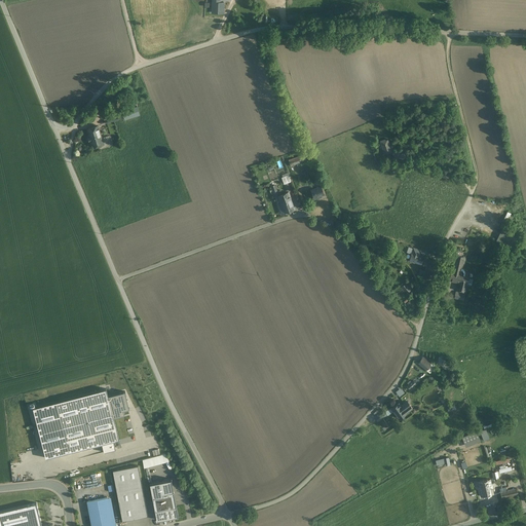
[(220,1),(220,0),(212,0),(212,12),(224,13),(224,1),(220,1)]
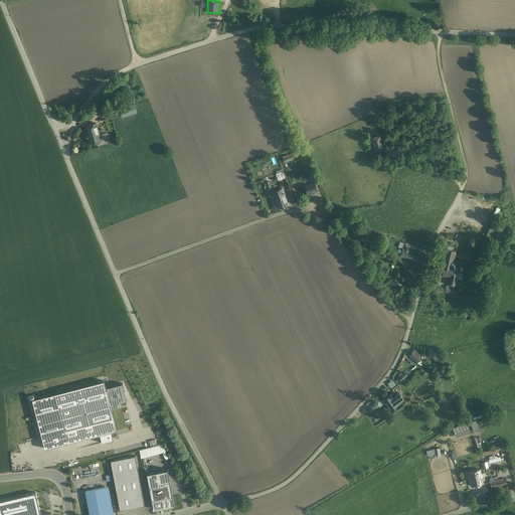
[(132,106),(121,109),(123,115),(134,111),(132,106)]
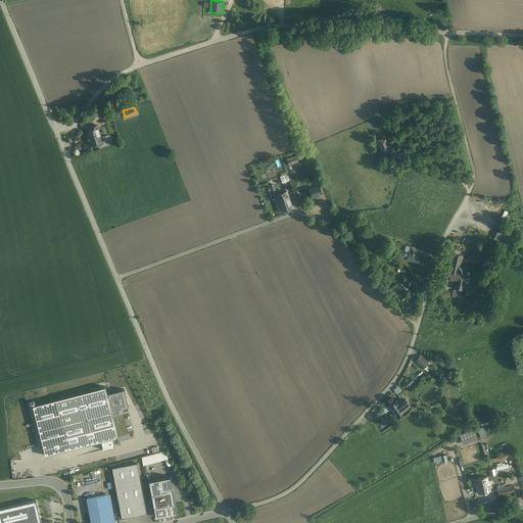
[(109,110),(102,112),(104,120),(111,117),(109,110)]
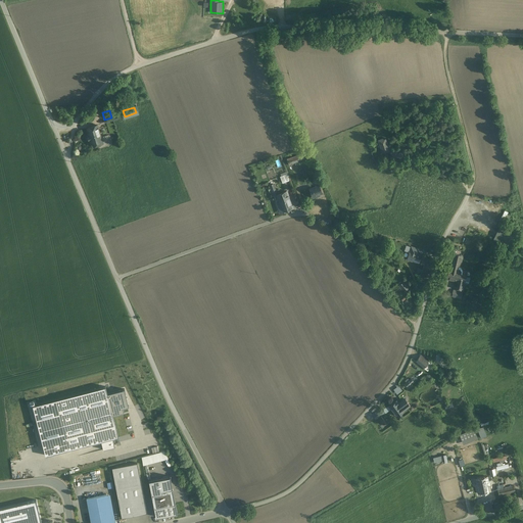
[(111,117),(104,120),(105,123),(121,117),(120,114),(111,117)]
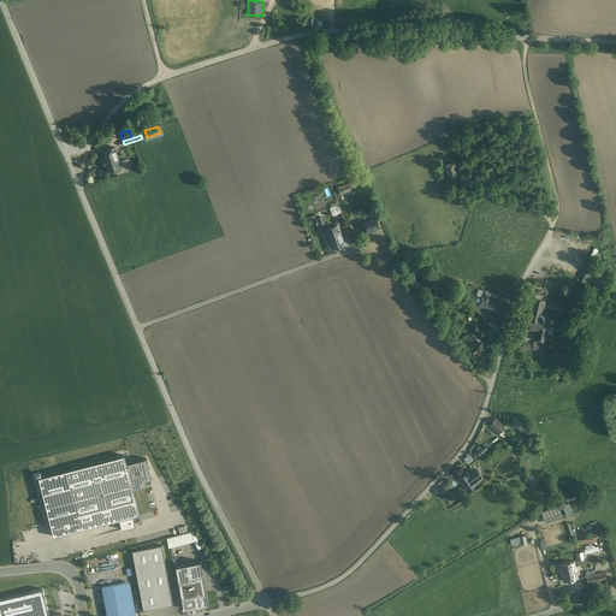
[(119,163),(114,147),(102,150),(105,160),(104,161),(105,165),(107,165),(107,166),(110,172),(118,170),(122,169),(119,164),(119,163)]
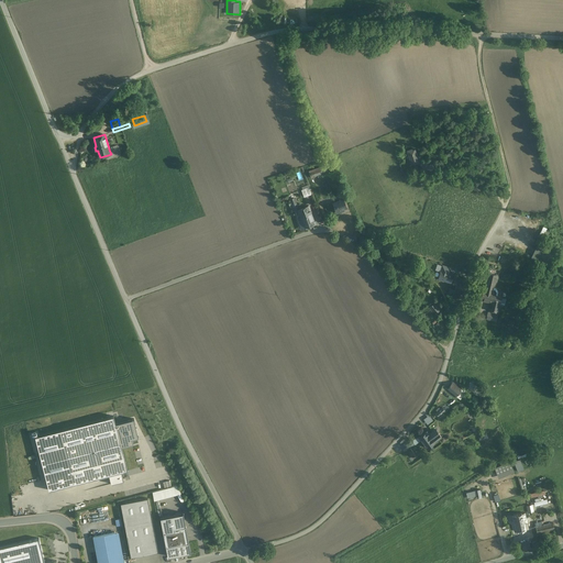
[(118,145),(111,147),(112,150),(109,150),(111,154),(108,155),(109,158),(120,155),(118,145)]
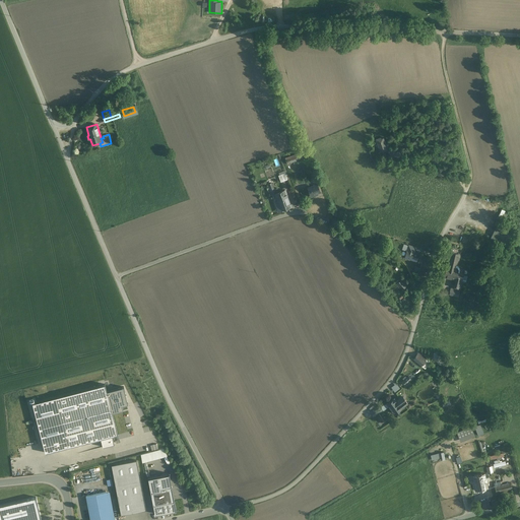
[(383,137),(376,139),(380,151),(387,149),(383,137)]
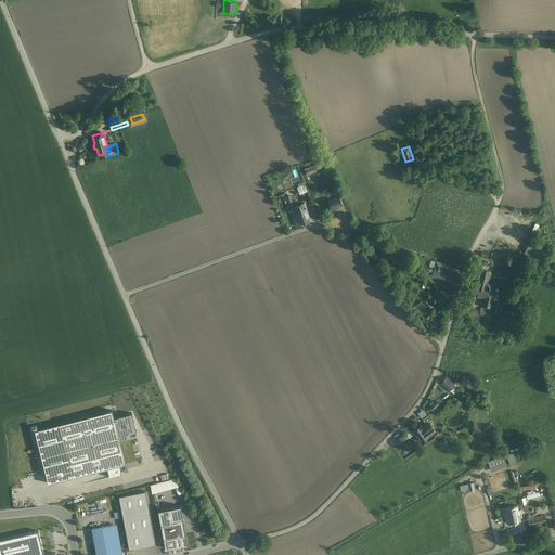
[(422,156),(414,159),(416,166),(424,164),(422,156)]
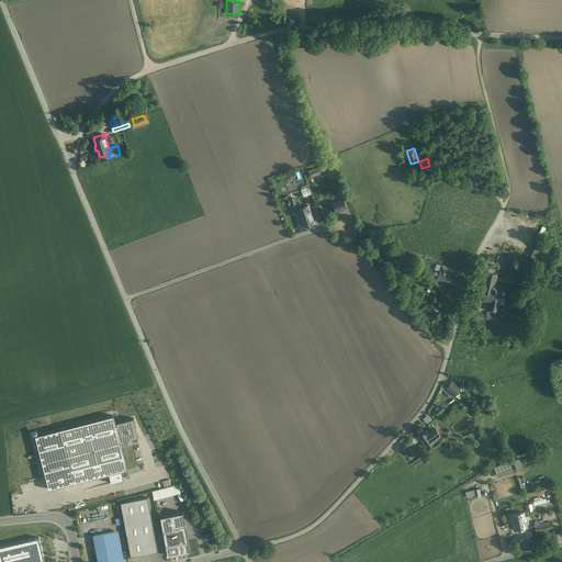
[(325,165),(308,170),(311,177),(327,171),(325,165)]
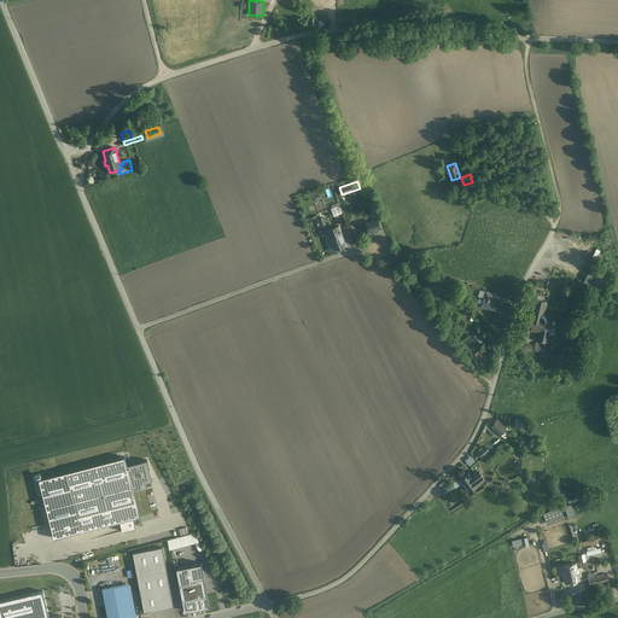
[(377,217),(365,222),(368,232),(373,231),(377,228),(380,227),(377,217)]
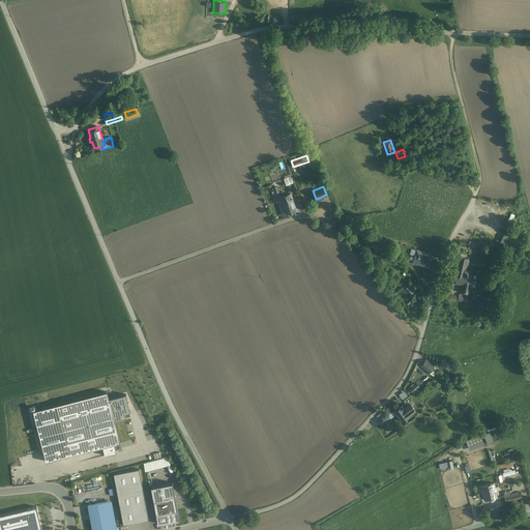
[(291,193),(281,197),(284,205),(285,210),(287,213),(297,210),(291,193)]
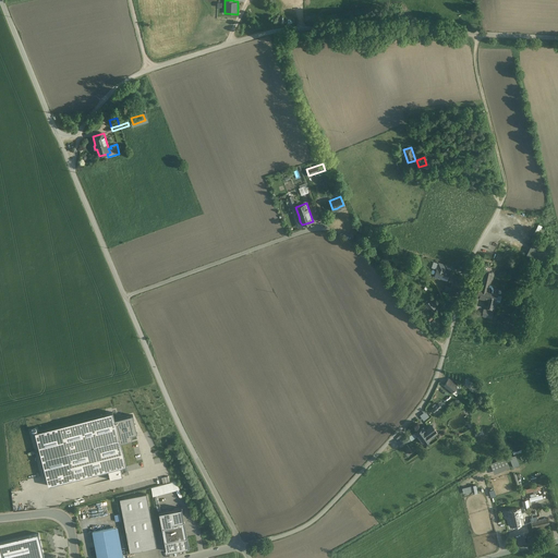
[(549,251),(532,242),(526,254),(544,263),(549,251)]
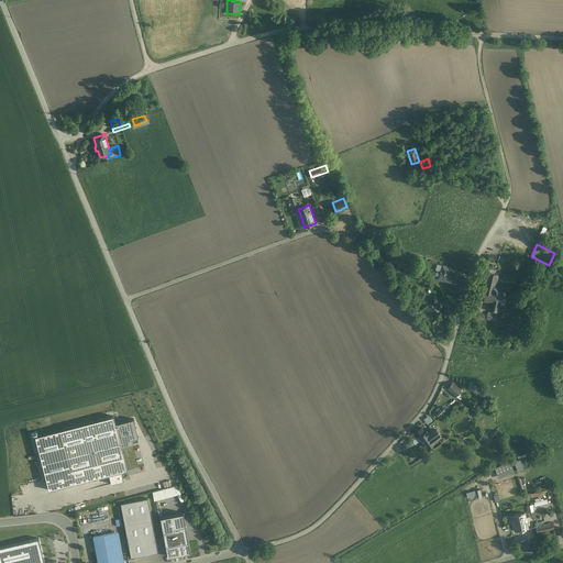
[(448,271),(448,272),(445,272),(445,271),(441,268),(440,269),(438,277),(451,282),(454,273),(448,271)]
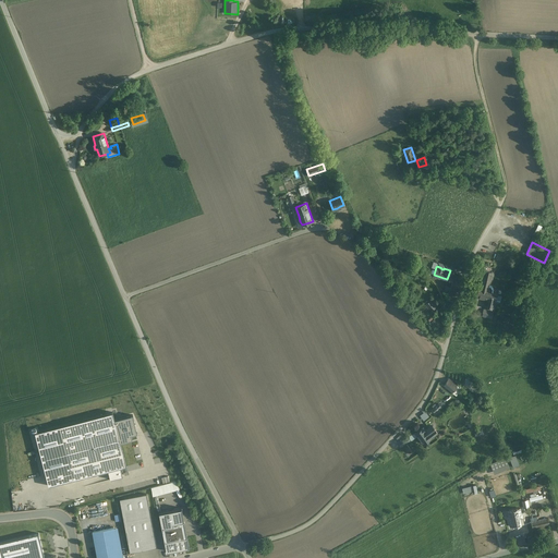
[(494,273),(483,269),(476,296),(489,300),(495,301),(498,289),(489,287),(494,273)]
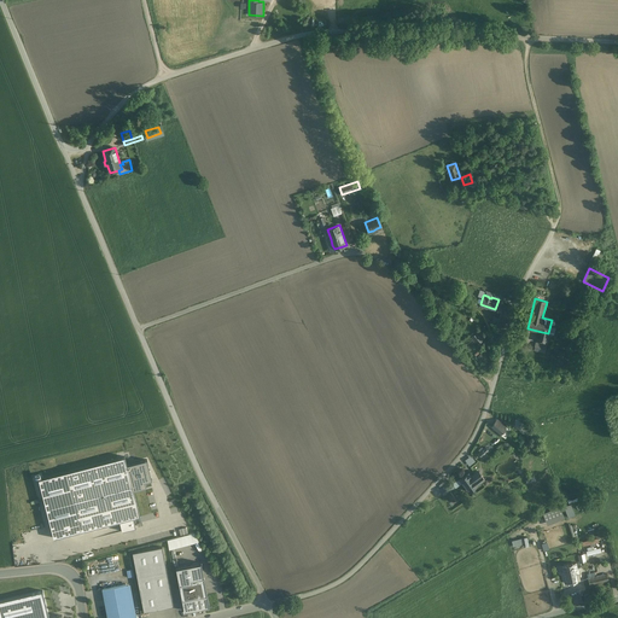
[(483,340),(477,333),(471,337),(477,344),(483,340)]
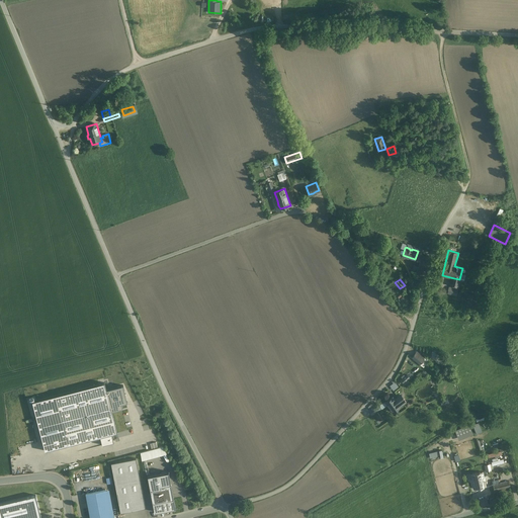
[(418,350),(412,357),(419,363),(425,356),(418,350)]
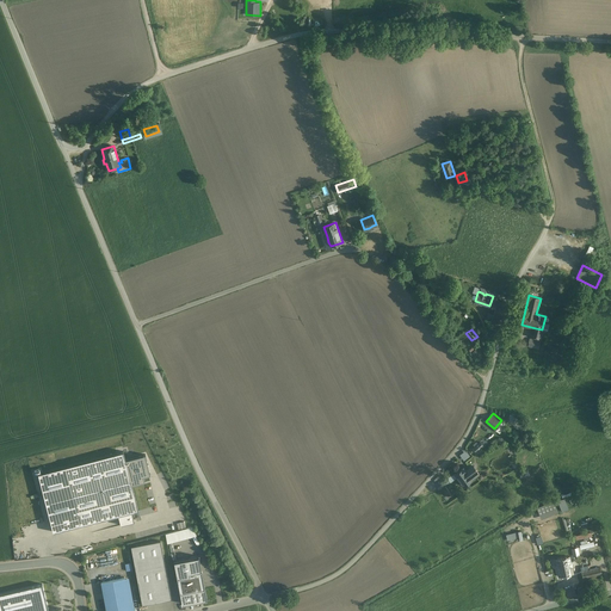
[(480,442),(473,449),(476,451),(483,445),(480,442)]
